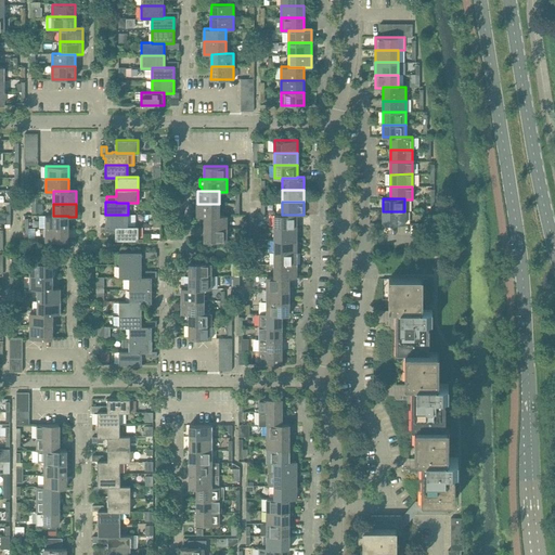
[(219,204),(197,204),(197,217),(204,217),(204,216),(219,216),(219,204)]
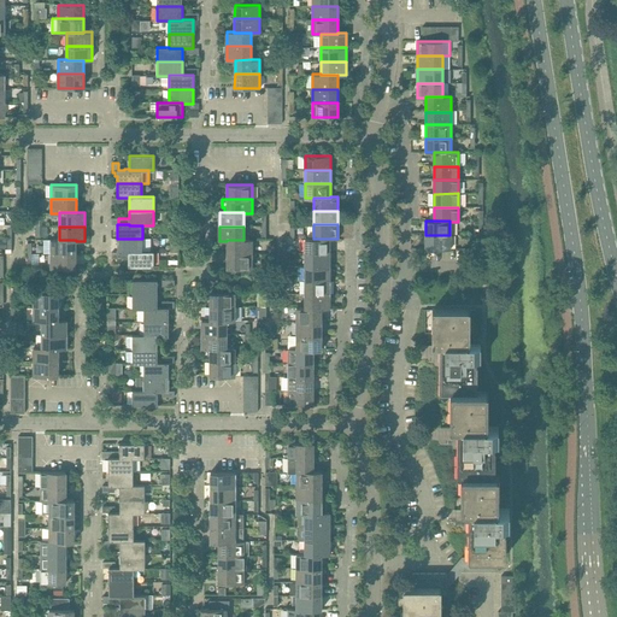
[(425,235),(425,248),(450,248),(450,235),(425,235)]
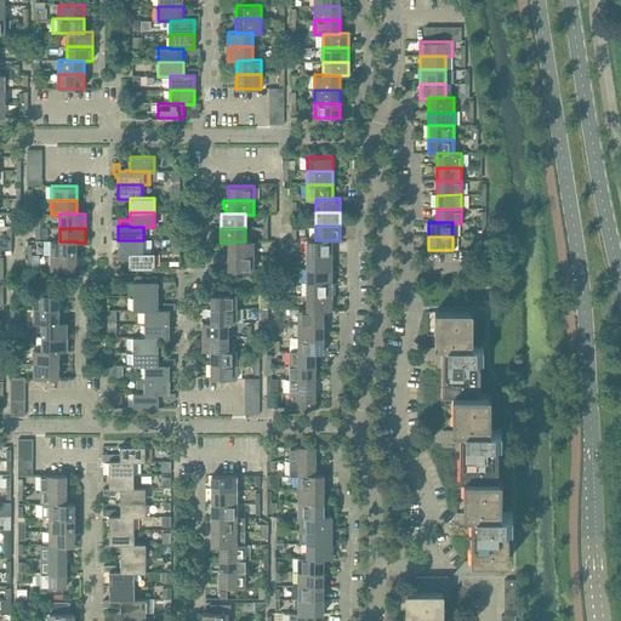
[(143,240),(118,240),(118,255),(119,255),(125,255),(130,255),(130,254),(143,254),(143,240)]
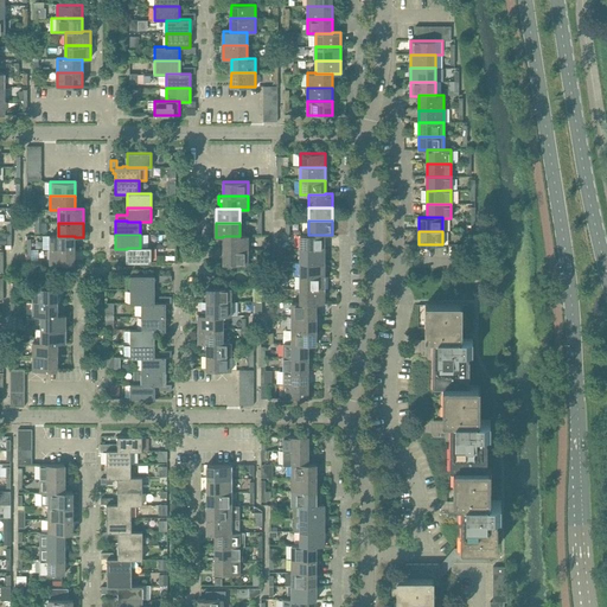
[(248,235),(240,236),(223,236),(223,237),(223,250),(248,250),(248,235)]
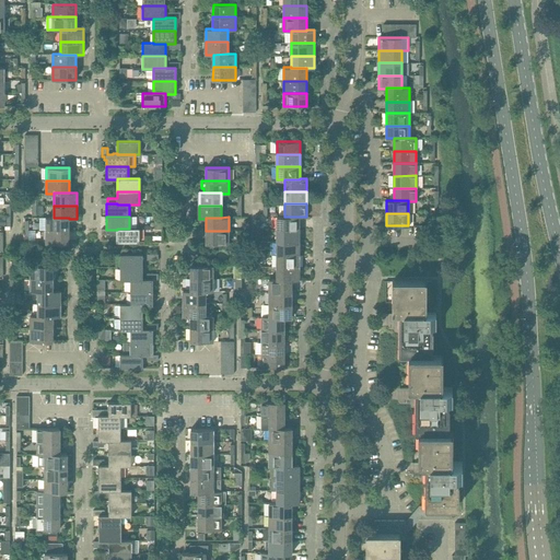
[(300,230),(300,217),(284,217),(277,217),(277,230),(300,230)]
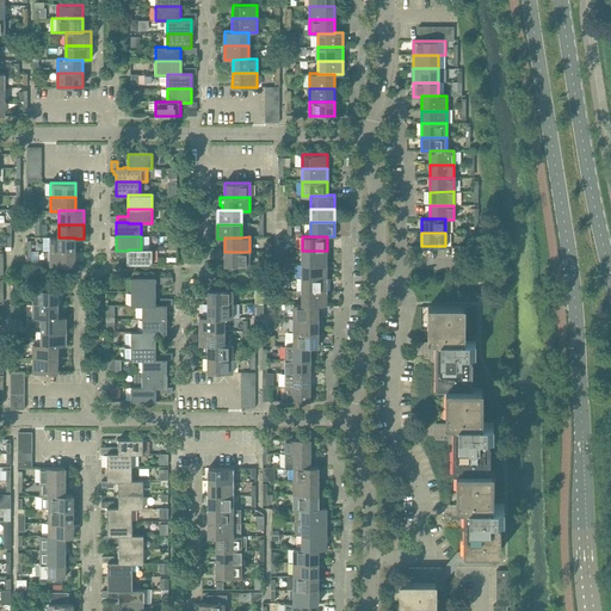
[(50,238),(43,238),(43,252),(50,252),(75,252),(75,239),(75,238),(59,238),(50,238)]
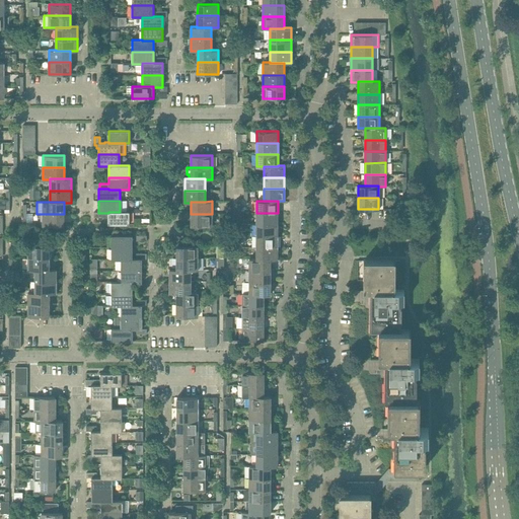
[(129,212),(120,212),(108,212),(108,213),(108,224),(129,224),(129,212)]
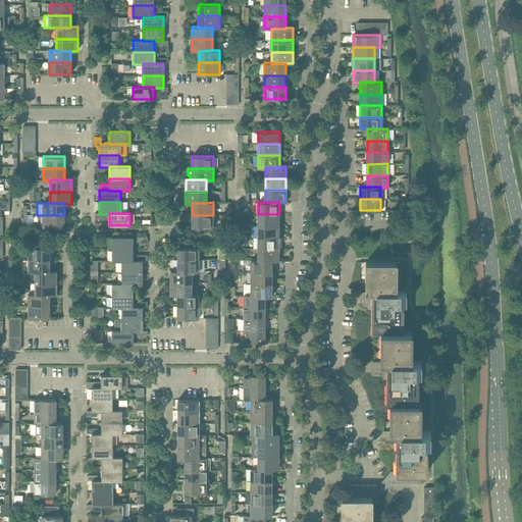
[(258,214),(258,225),(278,225),(279,214),(258,214)]
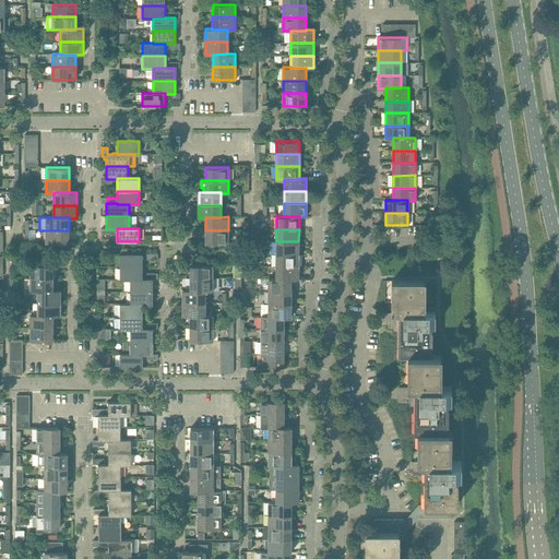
[(69,230),(46,230),(46,242),(69,244),(69,230)]
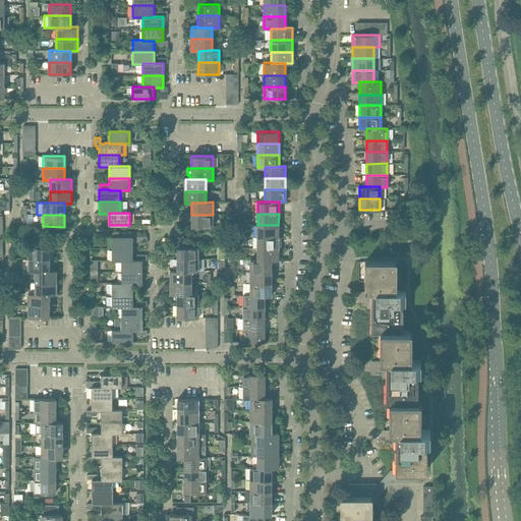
[(191,226),(213,226),(213,215),(191,215),(191,226)]
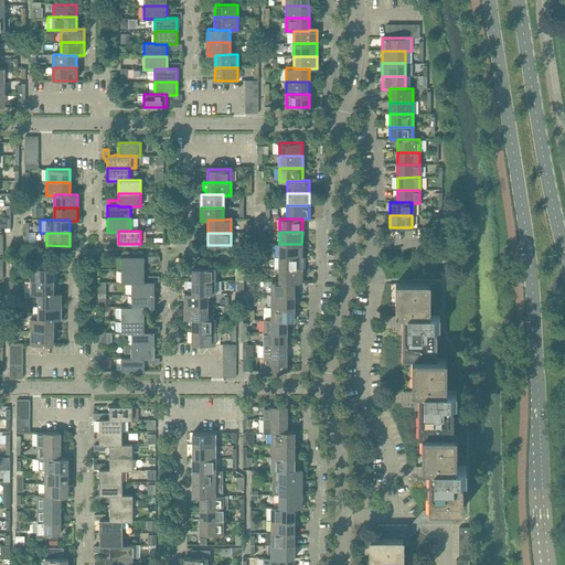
[(279,244),(279,257),(301,257),(301,244),(279,244)]
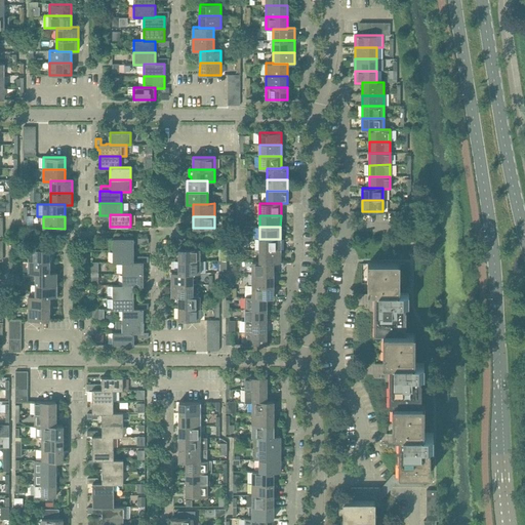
[(133,239),(113,239),(113,250),(133,250),(133,239)]
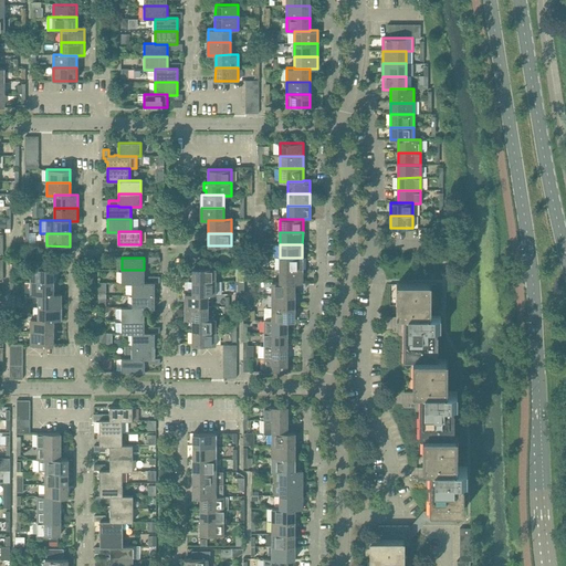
[(280,258),(280,270),(302,270),(302,258),(280,258)]
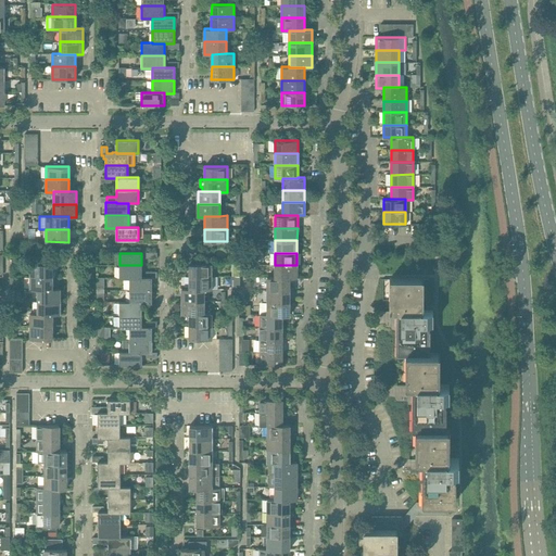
[(53,264),(30,264),(30,276),(58,276),(58,268),(53,268),(53,264)]
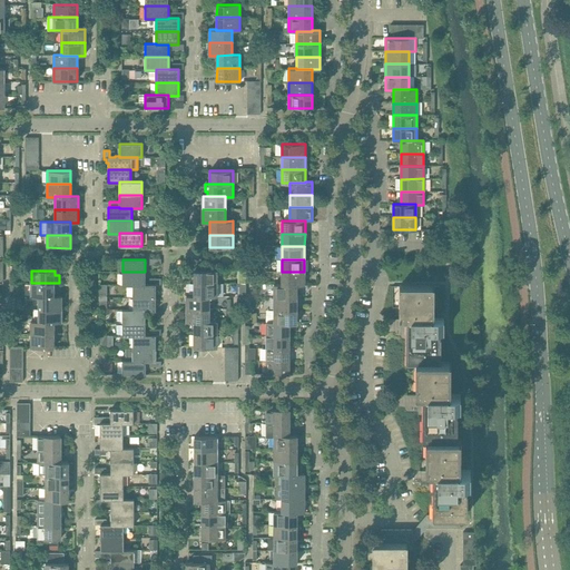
[(217,271),(196,271),(194,271),(194,284),(217,284),(217,271)]
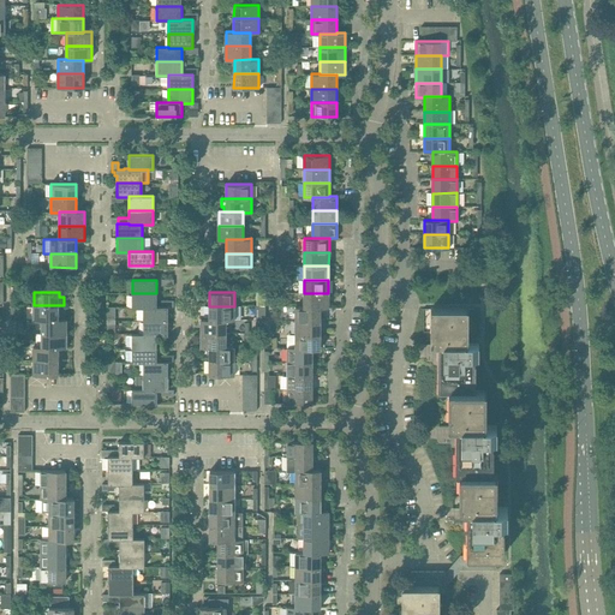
[(132,308),(143,308),(156,308),(156,306),(156,293),(132,293),(132,308)]
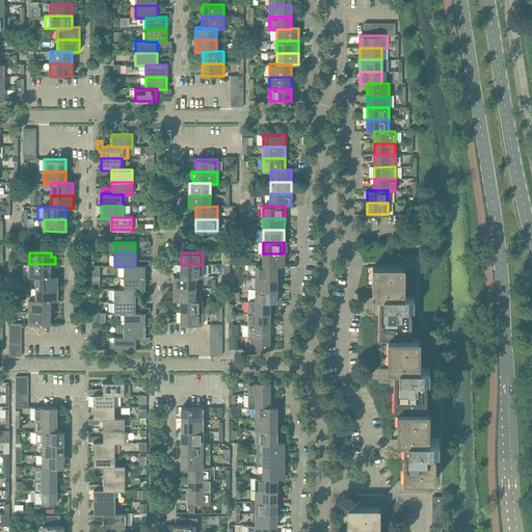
[(263,254),(263,265),(263,266),(277,266),(284,266),(284,254),(263,254)]
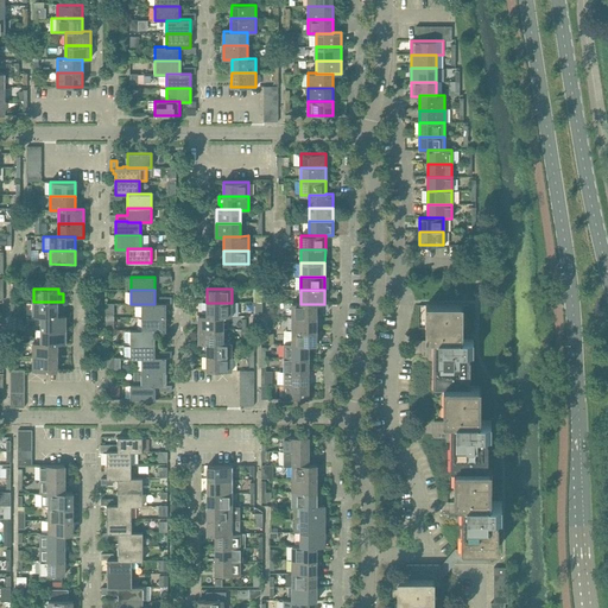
[(63,302),(33,302),(33,316),(42,316),(57,316),(57,315),(63,315),(63,306),(61,306),(61,303),(63,303),(63,302)]
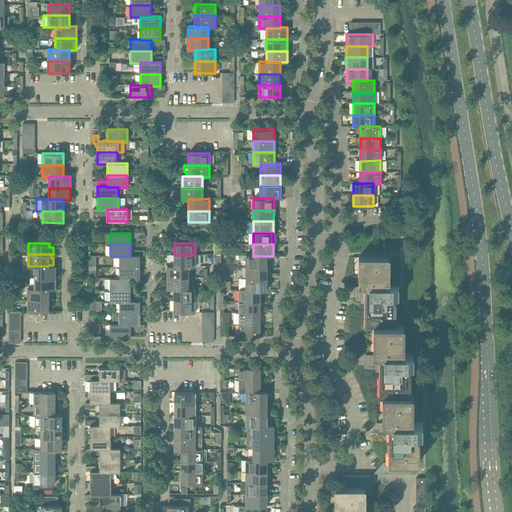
[(140,267),(140,255),(139,255),(134,255),(130,255),(130,256),(119,256),(119,267),(140,267)]
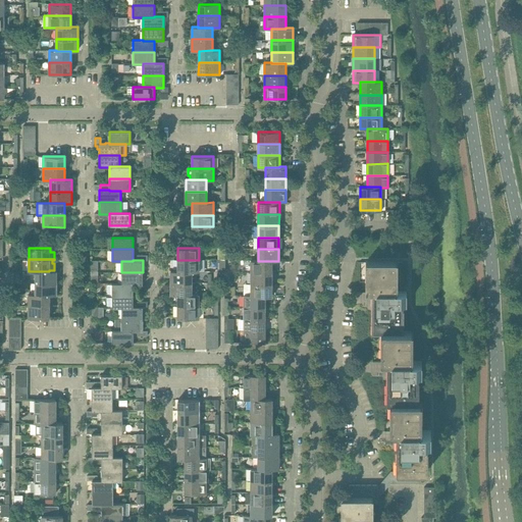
[(192,272),(199,272),(199,260),(177,260),(177,270),(177,271),(192,271),(192,272)]
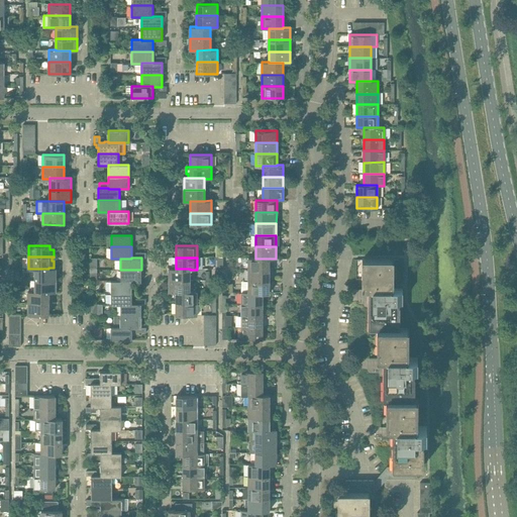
[(269,270),(270,259),(255,259),(255,257),(248,257),(248,270),(269,270)]
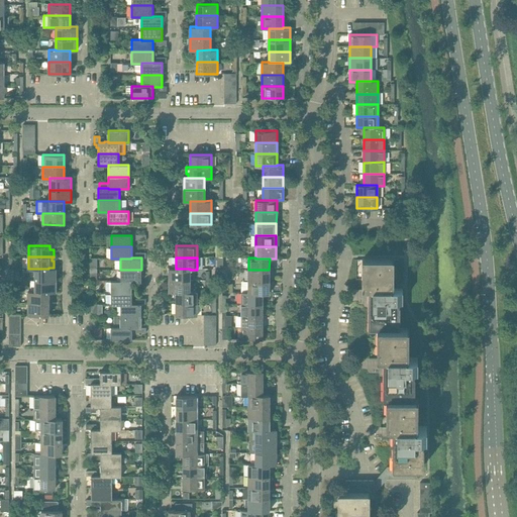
[(370,329),(379,329),(399,329),(399,328),(399,308),(396,308),(396,300),(403,300),(403,289),(390,289),(390,280),(392,280),(392,260),(364,260),(364,290),(370,290),(370,329)]
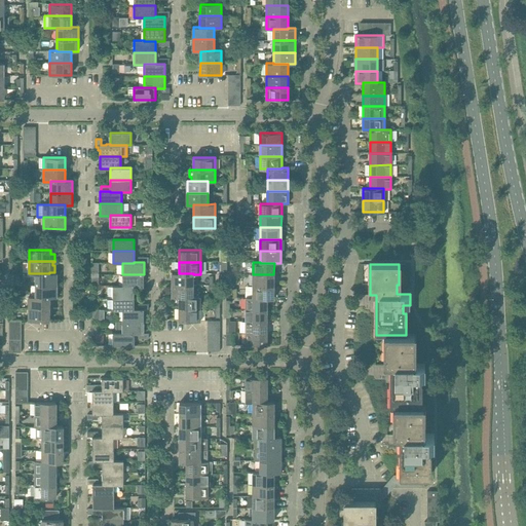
[(36,273),(36,285),(57,285),(57,272),(54,272),(49,272),(49,273),(36,273)]
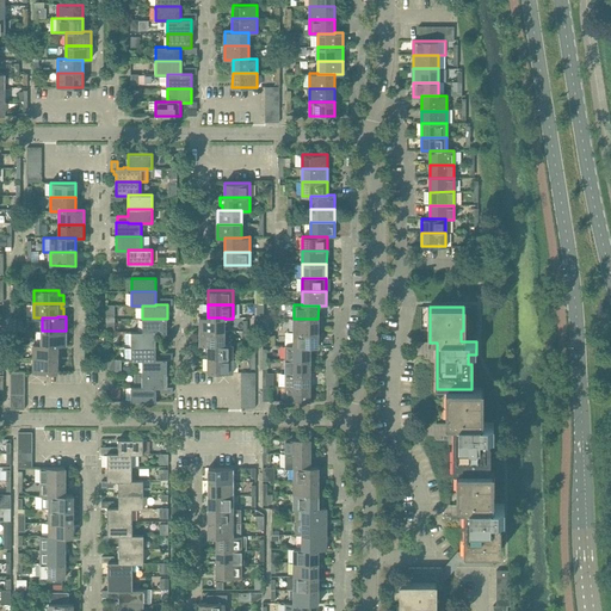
[(224,331),(224,319),(224,318),(208,318),(208,316),(199,316),(199,331),(224,331)]
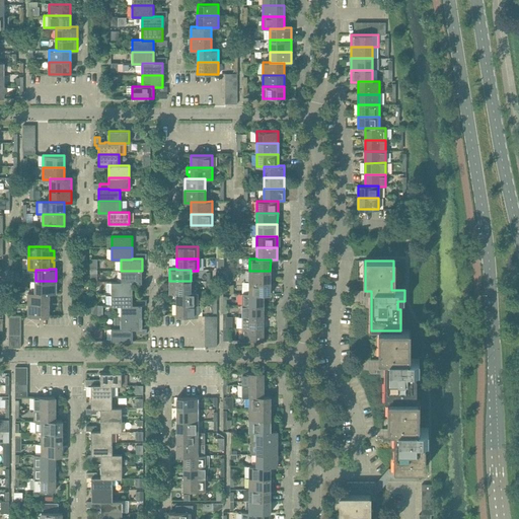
[(142,283),(142,271),(121,271),(121,282),(132,282),(132,283),(136,283),(141,283),(142,283)]
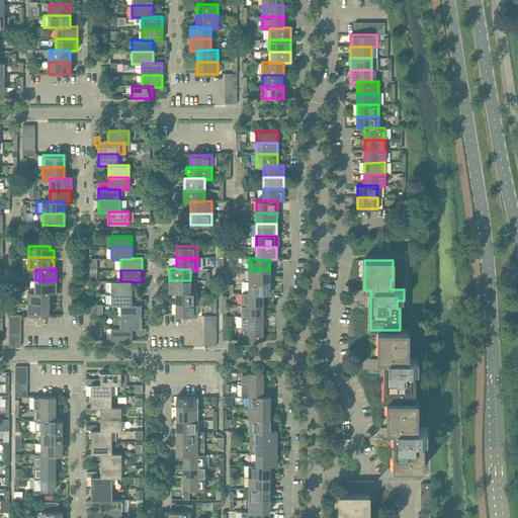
[(249,270),(249,282),(269,282),(269,270),(249,270)]
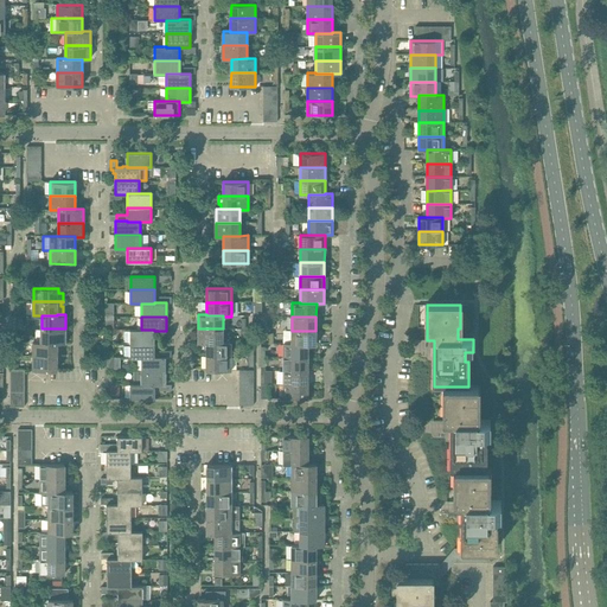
[(57,343),(65,343),(65,328),(42,328),(42,342),(42,343),(57,343)]
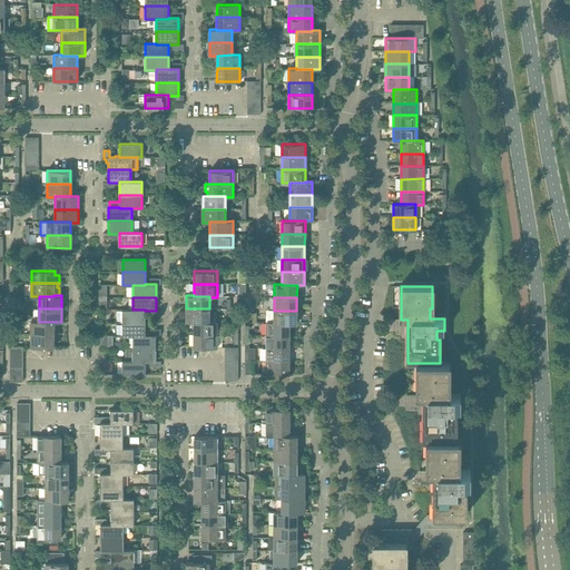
[(209,308),(186,308),(186,322),(194,322),(209,322),(209,321),(209,308)]
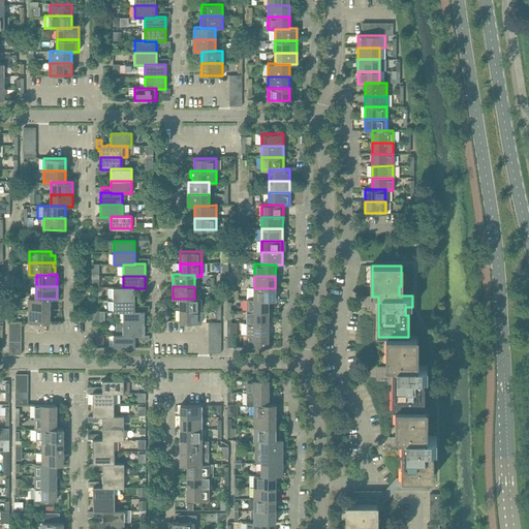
[(134,287),(123,287),(114,287),(114,288),(110,288),(107,290),(107,297),(110,298),(114,298),(114,300),(134,300),(134,288),(134,287)]
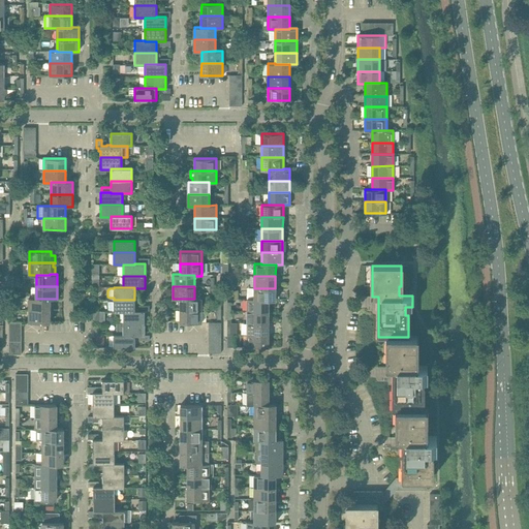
[(254,288),(254,299),(254,300),(269,300),(275,300),(275,288),(254,288)]
